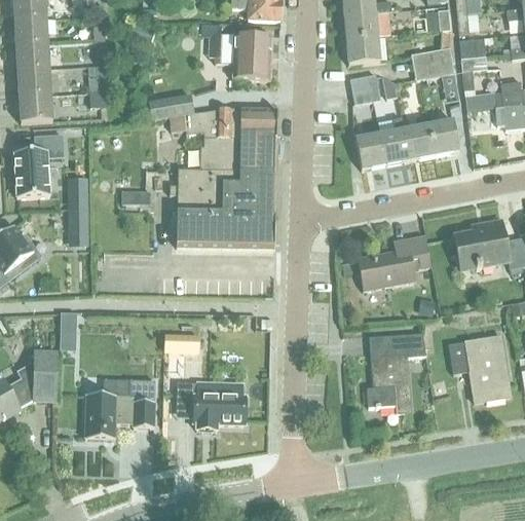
[(12,0),(14,20),(46,17),(45,0),(12,0)]
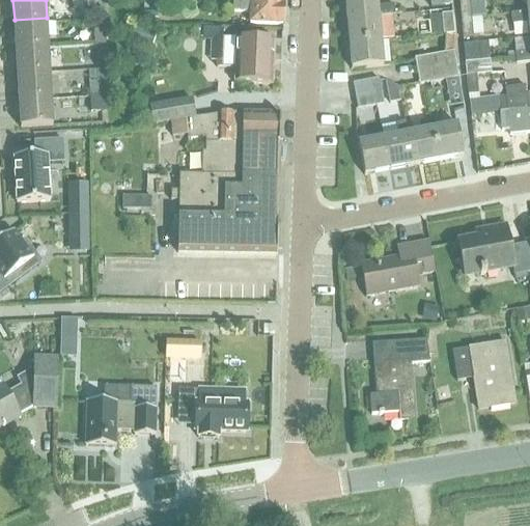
[(235,0),(234,7),(252,8),(251,19),(283,20),(283,0),(235,0)]
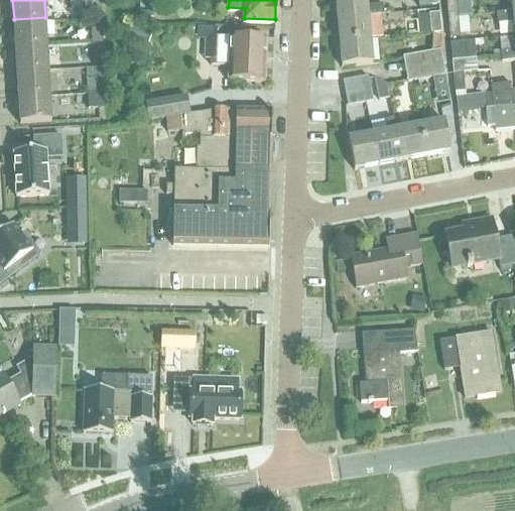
[(337,0),(338,14),(369,12),(385,10),(384,0),(368,1),(368,0),(337,0)]
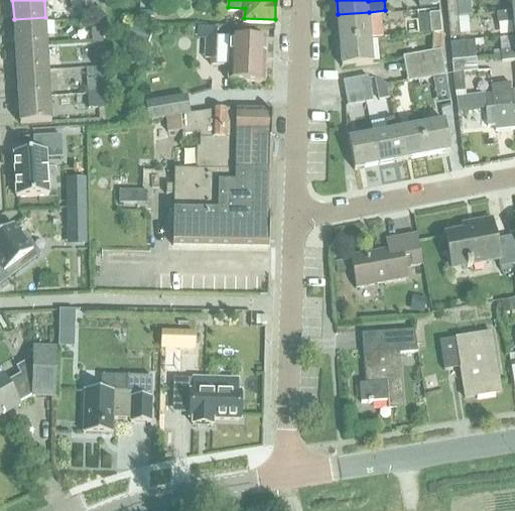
[(446,0),(448,14),(459,13),(458,0),(446,0)]
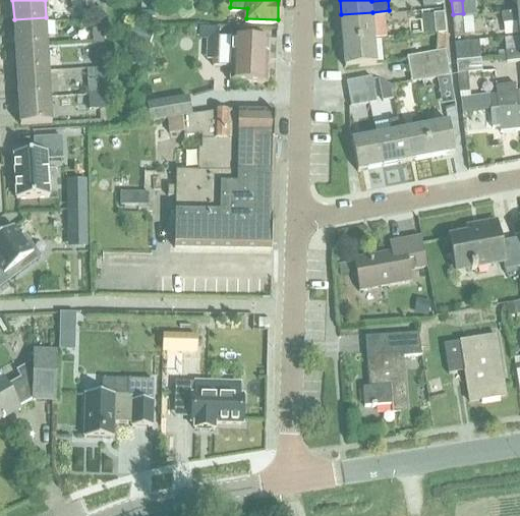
[(519,19),(519,6),(517,7),(500,9),(502,21),(519,19)]
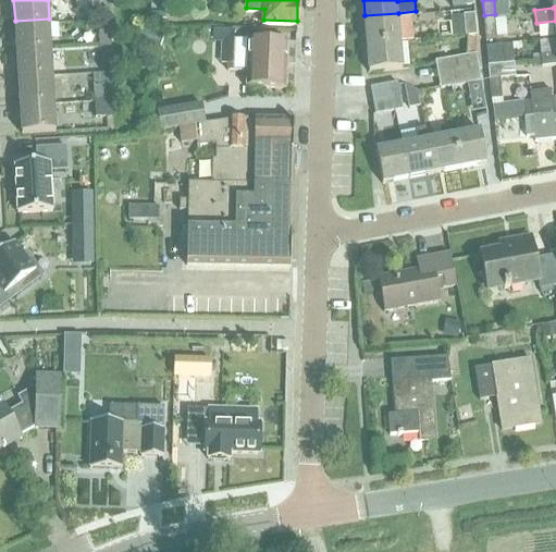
[(477,32),(476,10),(452,12),(454,33),(477,32)]
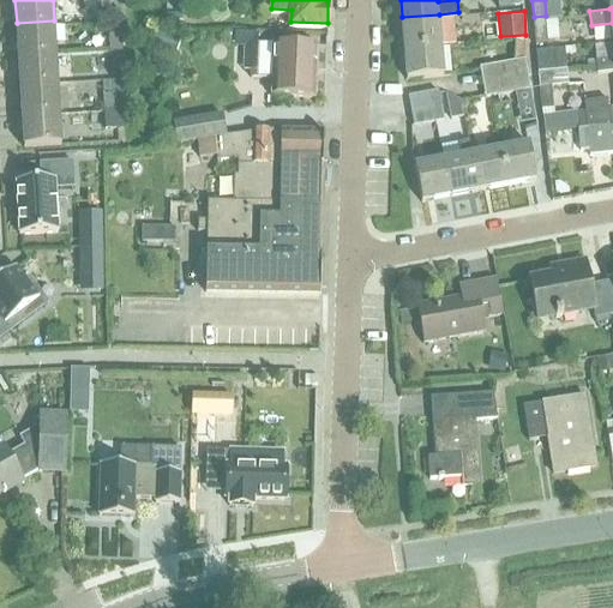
[(402,17),(404,46),(442,42),(457,41),(455,14),(439,16),(439,14),(402,17)]
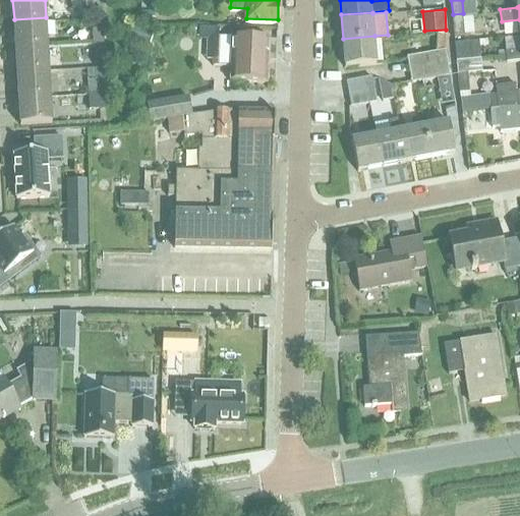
[(463,13),(453,14),(454,35),(465,34),(463,13)]
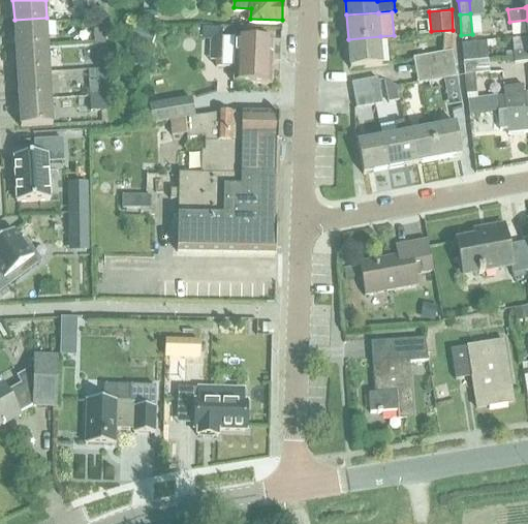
[(14,20),(17,47),(49,44),(47,18),(14,20)]
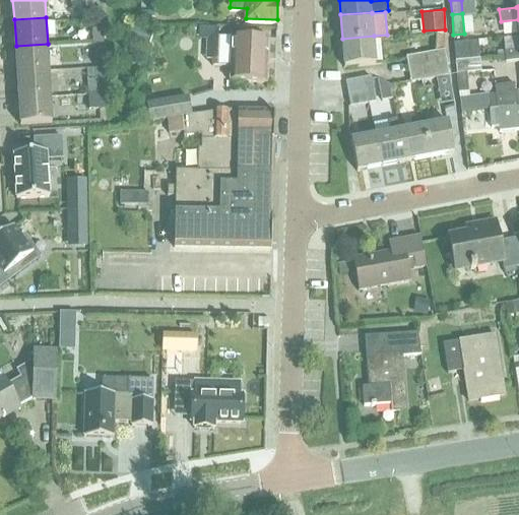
[(93,24),(94,41),(106,40),(105,24),(93,24)]
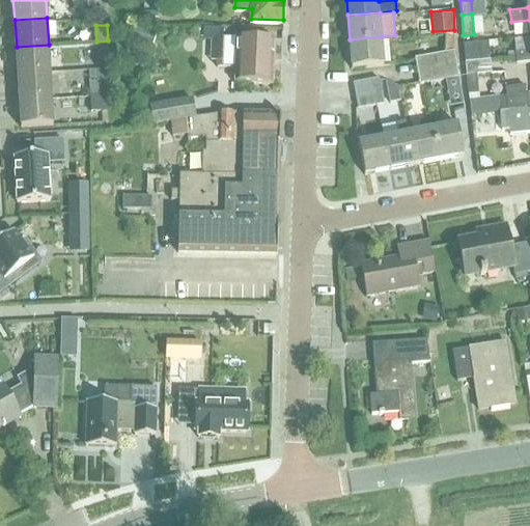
[(234,79),(274,80),(275,36),(236,34),(236,35),(223,34),(222,57),(217,57),(217,63),(234,64),(234,79)]
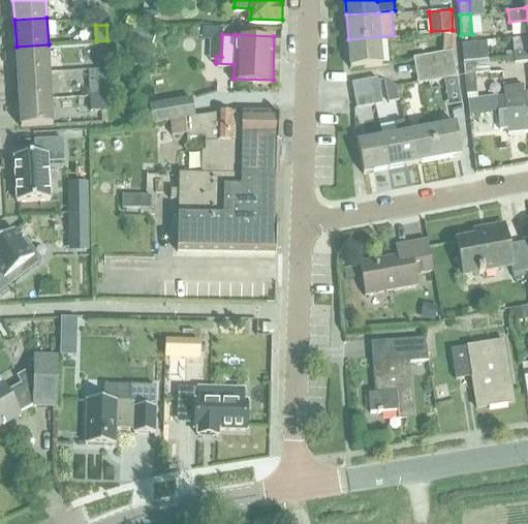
[(380,36),(348,39),(350,64),(382,61),(380,36)]
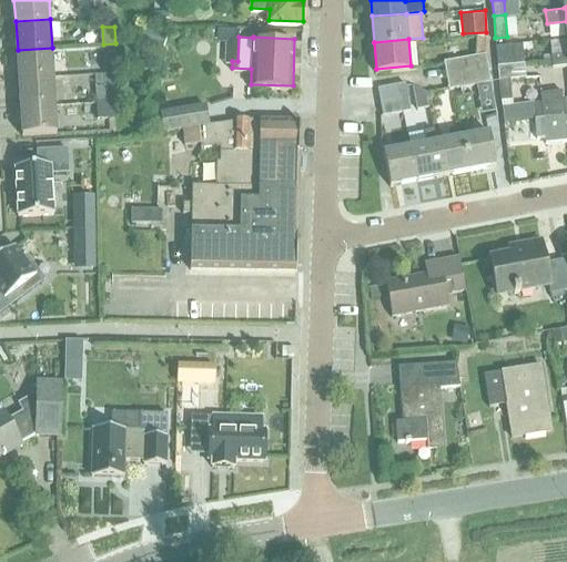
[(498,62),(514,61),(513,42),(496,43),(497,62),(498,62)]
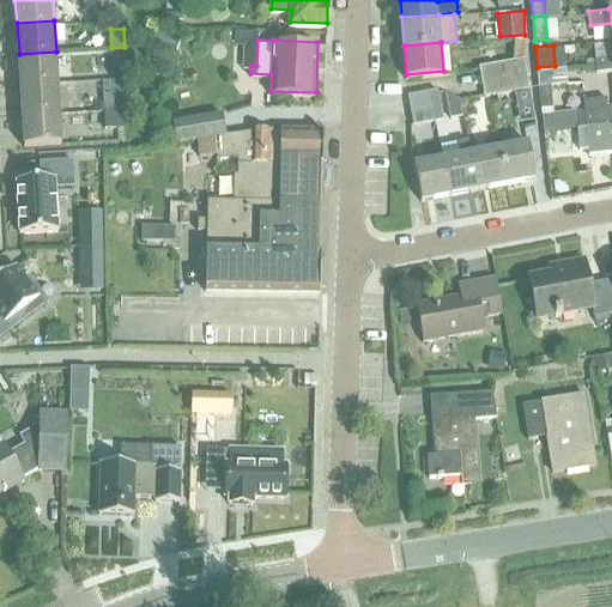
[(125,47),(111,48),(111,64),(125,64),(125,47)]
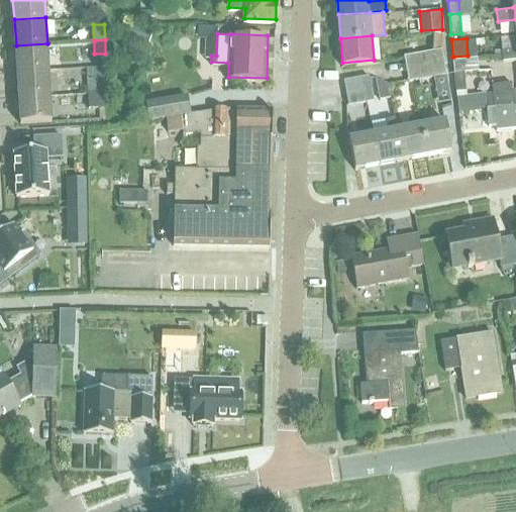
[(16,45),(17,70),(48,68),(47,43),(16,45)]
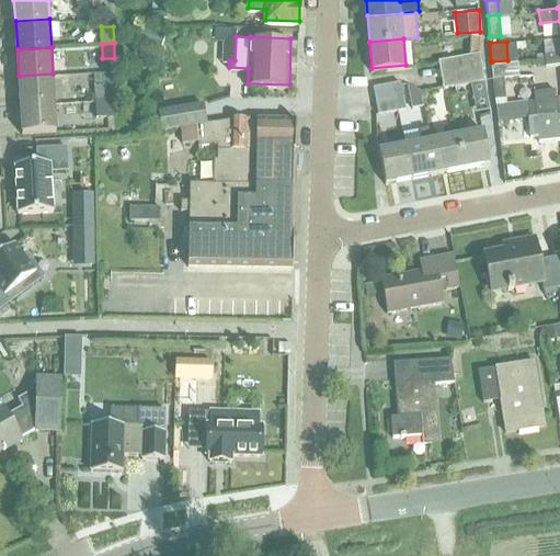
[(559,49),(543,52),(544,63),(559,60),(559,49)]
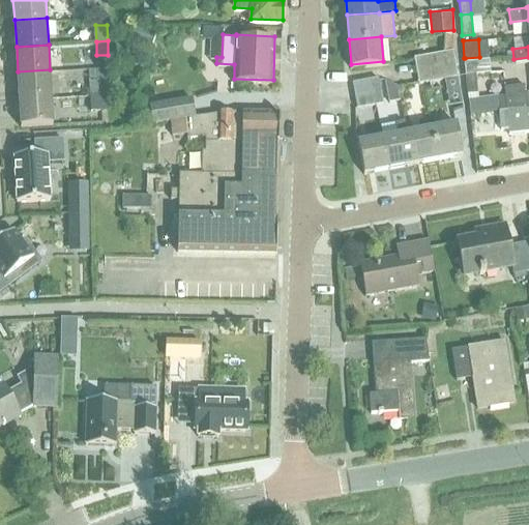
[(453,48),(440,50),(442,62),(445,76),(458,74),(453,48)]
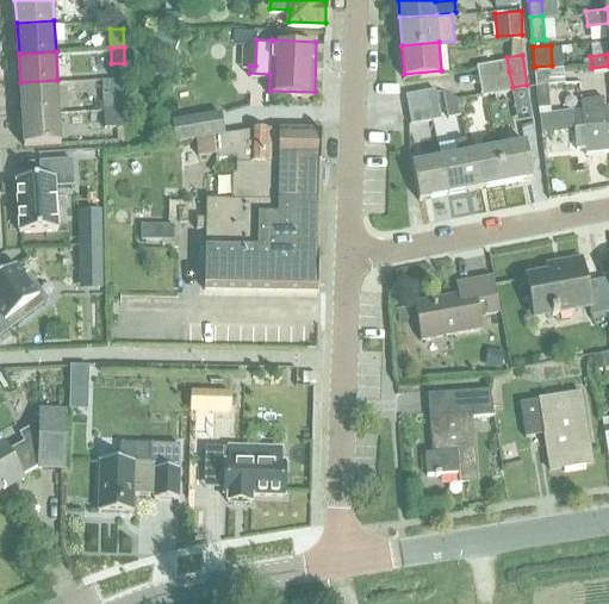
[(477,63),(480,78),(509,72),(507,57),(477,63)]
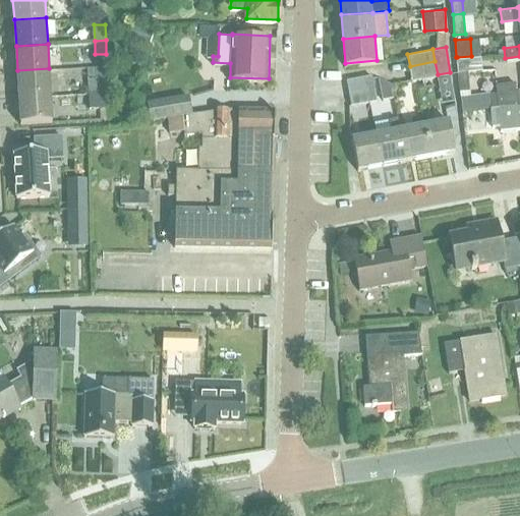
[(457,57),(458,71),(468,70),(468,69),(482,68),(481,55),(471,56),(457,57)]
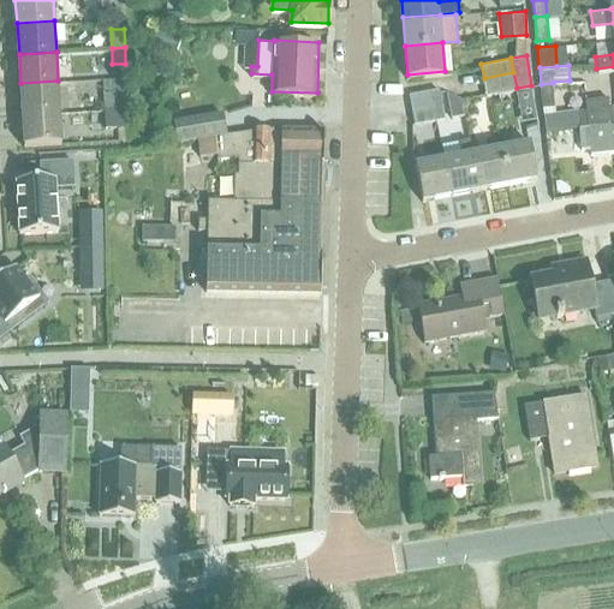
[(517,88),(513,72),(484,78),(487,93),(496,91),(499,90),(513,88),(513,89),(517,88)]
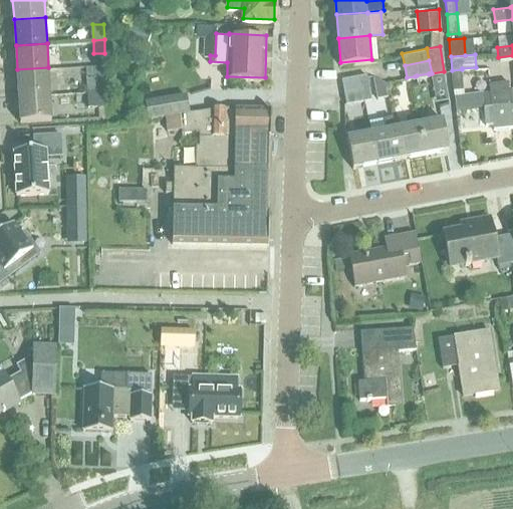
[(86,64),(88,89),(98,89),(97,74),(106,73),(105,63),(86,64)]
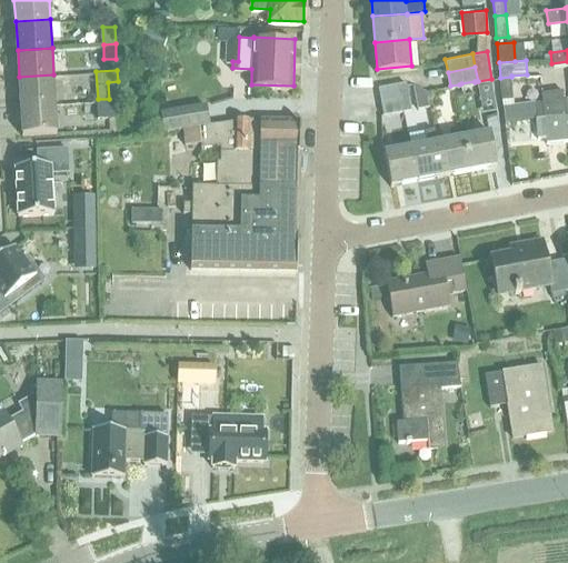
[(19,77),(21,103),(56,101),(53,74),(19,77)]
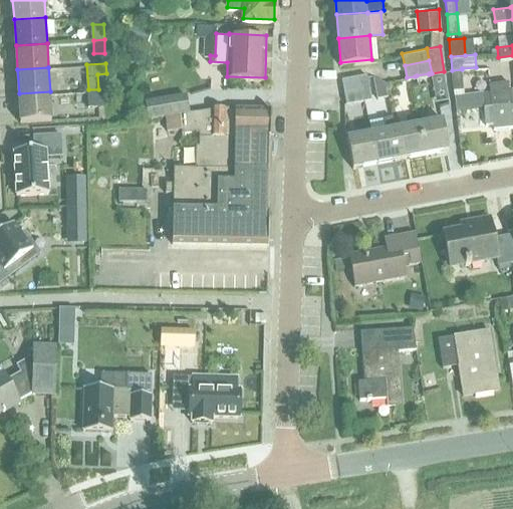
[(462,69),(452,70),(454,88),(464,88),(462,69)]
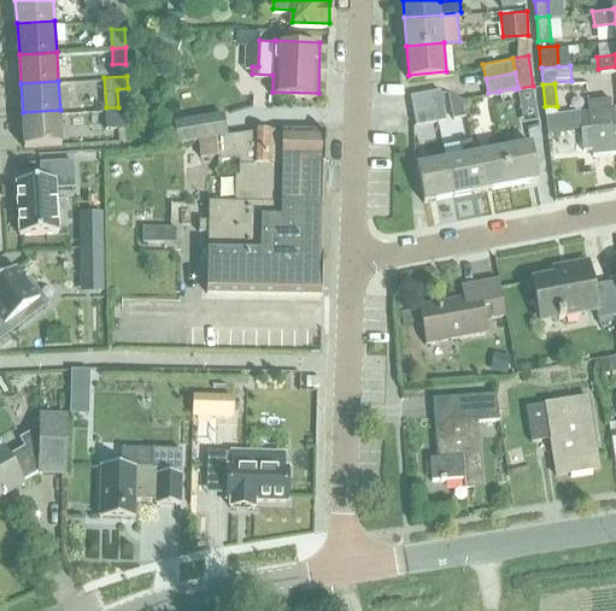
[(410,92),(416,118),(416,122),(446,116),(440,87),(410,92)]
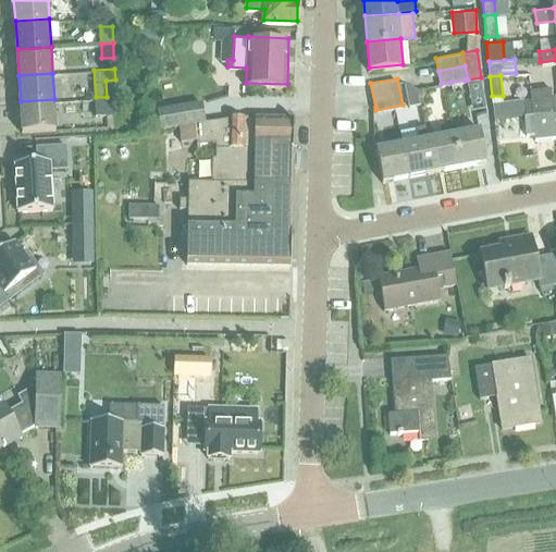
[(467,90),(465,81),(465,80),(452,82),(454,93),(467,90)]
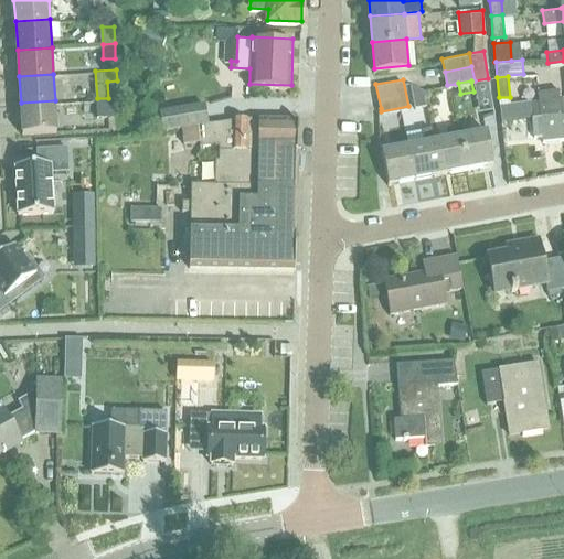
[(546,90),(539,92),(540,114),(563,111),(563,97),(561,98),(560,89),(546,90)]
